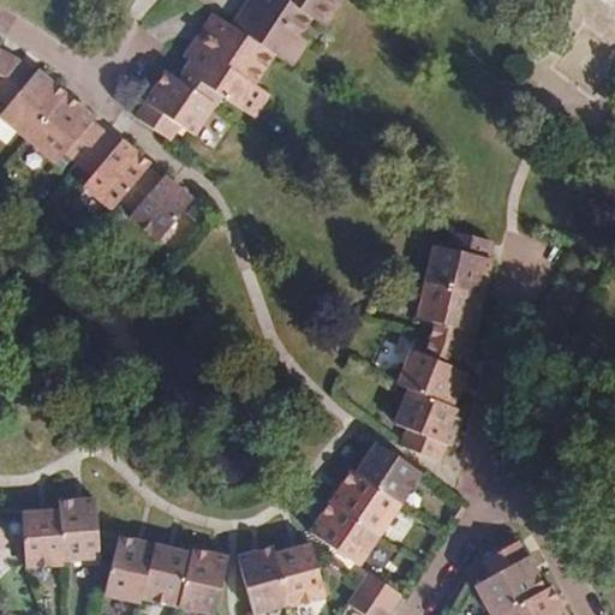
[(302,34),(312,17),(286,0),(248,0),(232,27),(273,54),(292,67),(300,54),(310,40),(302,34)]
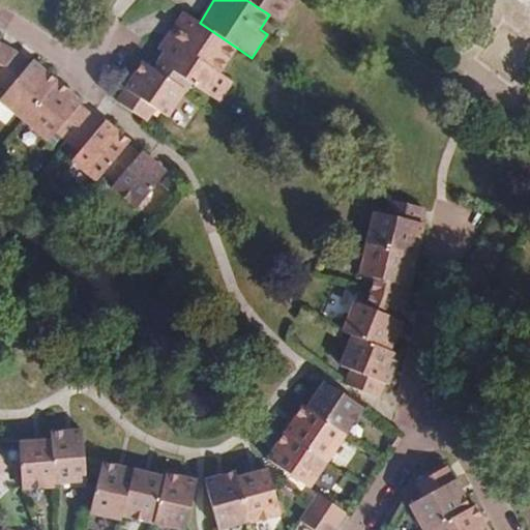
[(281,23),(295,0),(246,0),(269,15),(281,23)]
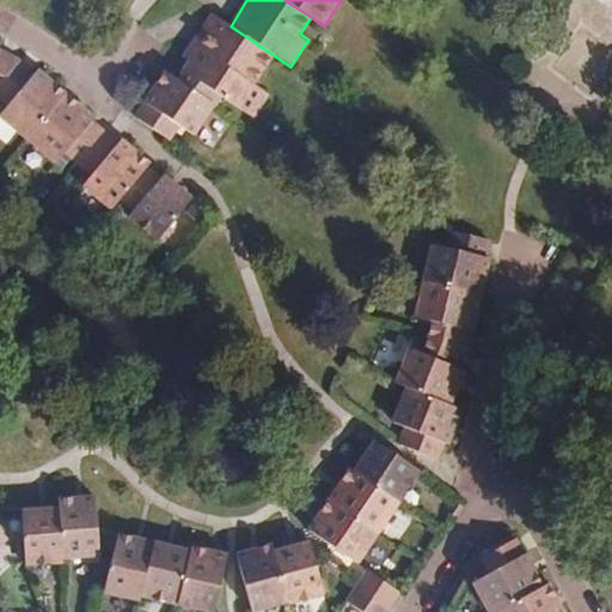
[(611,0),(589,0),(611,16),(611,0)]
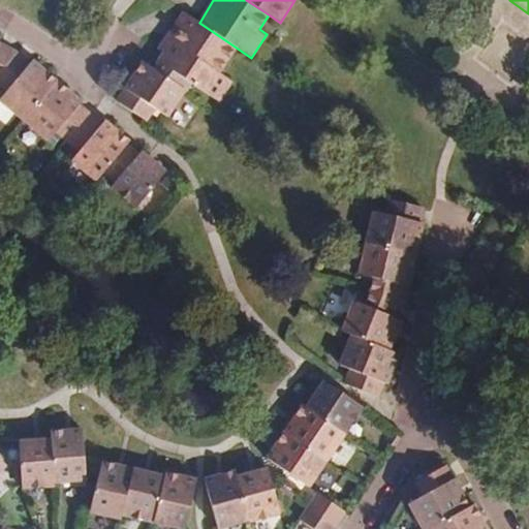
[(235,47),(199,23),(183,12),(165,38),(169,41),(218,73),(235,47)]
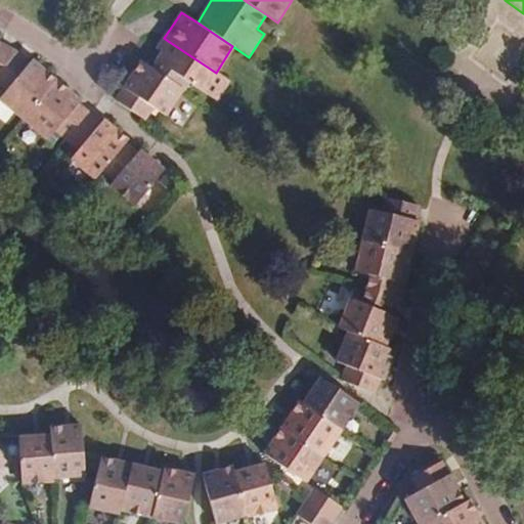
[(0,77),(15,51),(0,44),(0,39),(0,38),(0,77)]
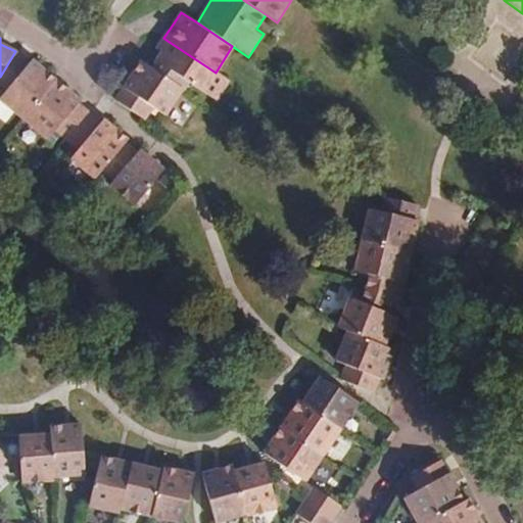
[(161,50),(168,41),(163,38),(156,47),(161,50)]
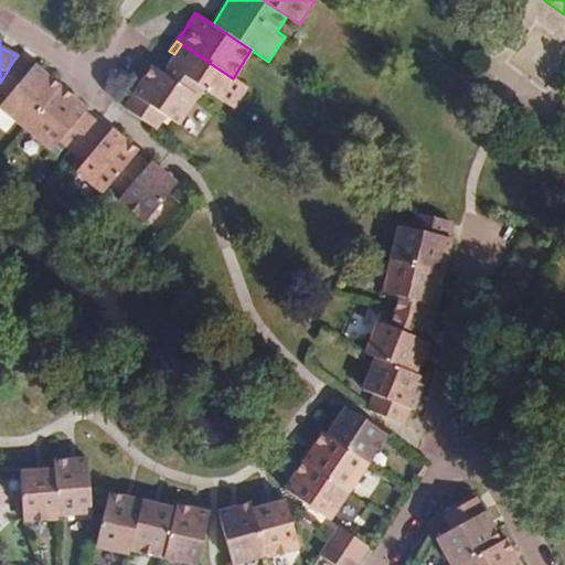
[(232,78),(181,44),(174,54),(163,73),(198,96),(202,88),(233,108),(247,87),(232,78)]
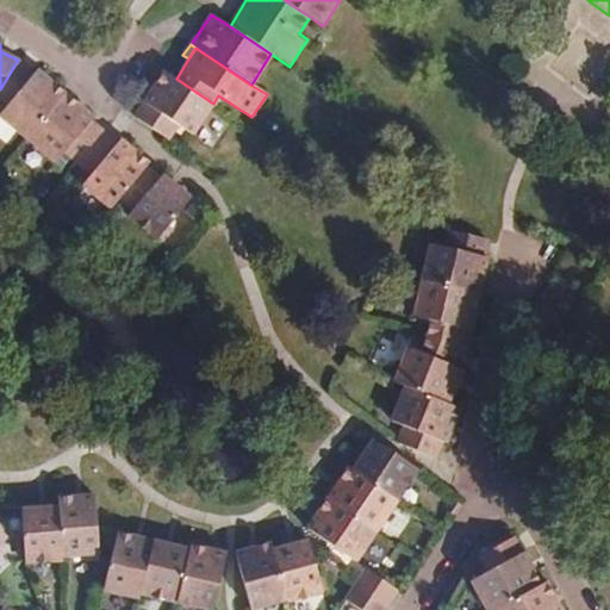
[(66,94),(36,69),(33,72),(19,61),(18,60),(0,89),(0,98),(7,104),(0,112),(0,116),(27,139),(66,94)]
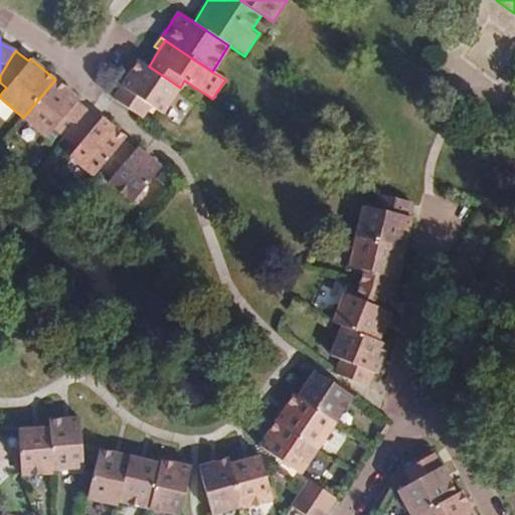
[(163,114),(180,88),(149,66),(139,60),(113,100),(142,118),(149,106),(163,114)]
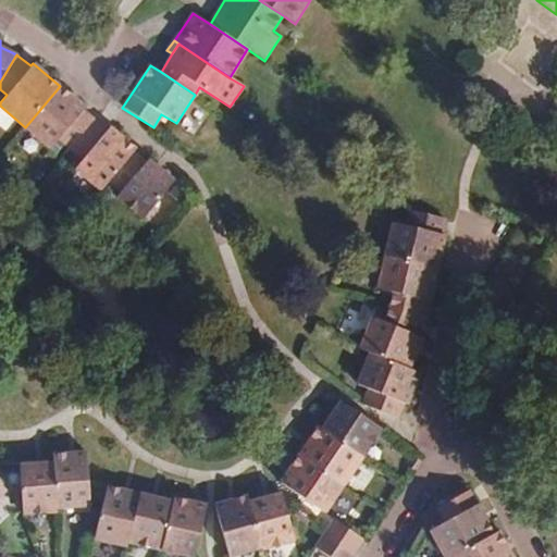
[(71,148),(95,121),(84,112),(86,107),(60,86),(25,127),(51,149),(59,139),(71,148)]
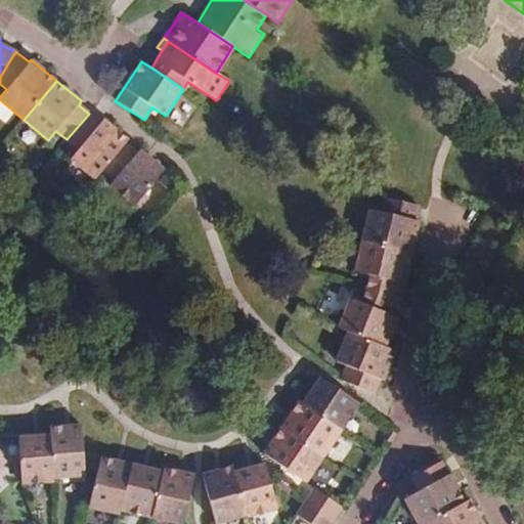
[(102,170),(125,143),(127,140),(103,120),(101,123),(89,114),(67,139),(79,149),(71,159),(94,179),(102,170)]
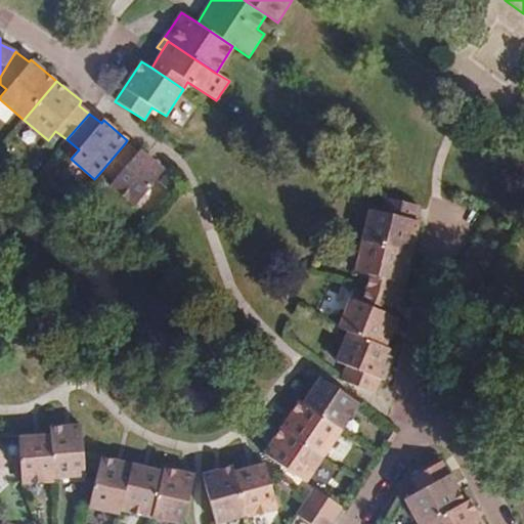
[(164,170),(138,149),(137,153),(125,143),(102,170),(114,179),(111,184),(135,205),(164,170)]
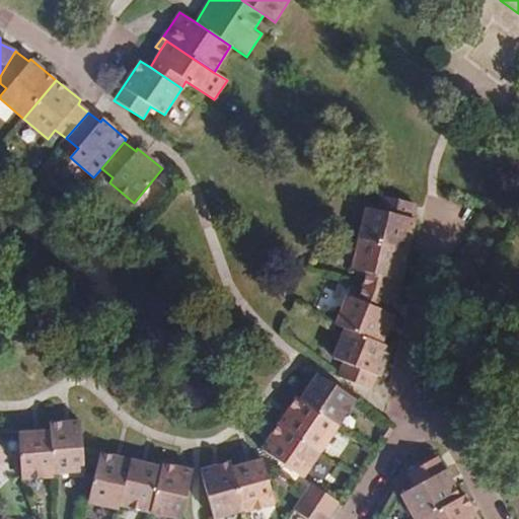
[(412,232),(415,219),(411,218),(415,204),(381,196),(377,211),(366,207),(359,238),(408,250),(412,232)]
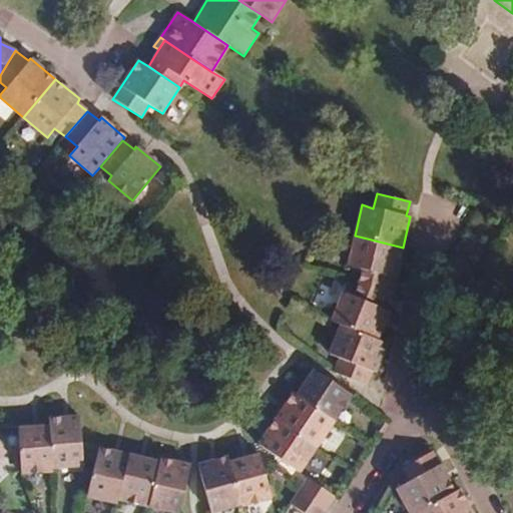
[(399,262),(403,247),(355,235),(348,266),(362,270),(358,282),(391,294),(392,291),(399,262)]
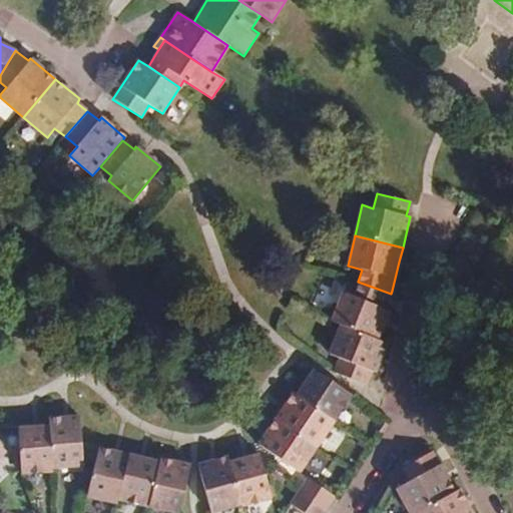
[(384,324),(390,311),(385,309),(391,294),(358,282),(353,296),(343,292),(332,322),(341,326),(377,341),(384,324)]
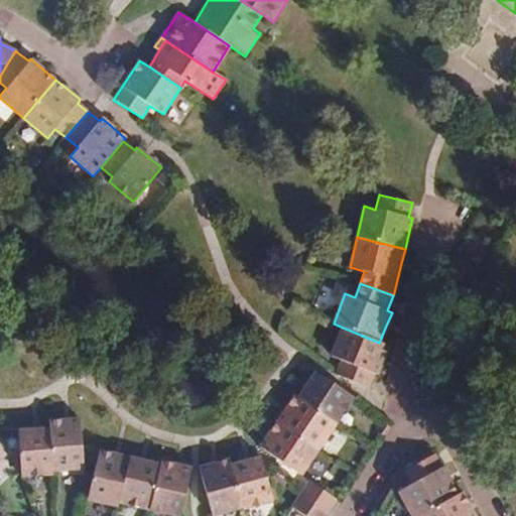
[(383,359),(388,347),(379,343),(343,328),(332,356),(343,361),(338,376),(368,389),(373,374),(377,375),(383,359)]
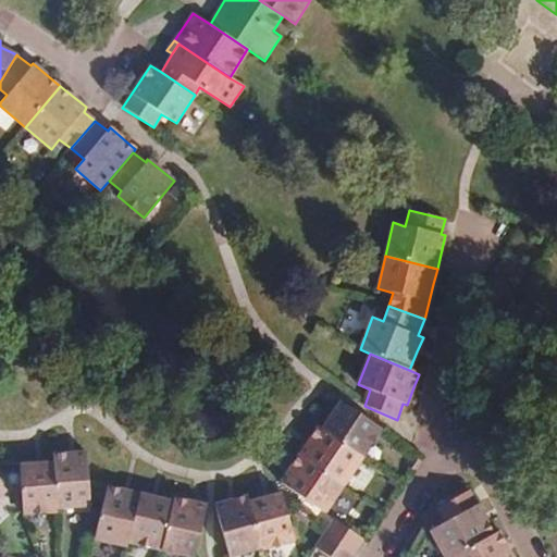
[(362,457),(382,428),(341,400),(331,415),(322,428),(317,426),(362,457)]
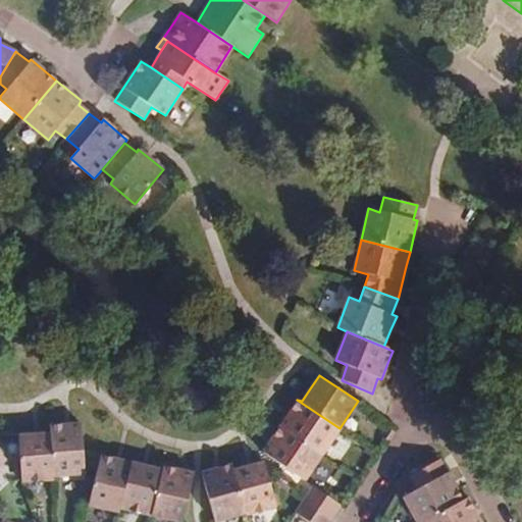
[(340,428),(297,400),(289,413),(279,426),(322,454),(340,428)]
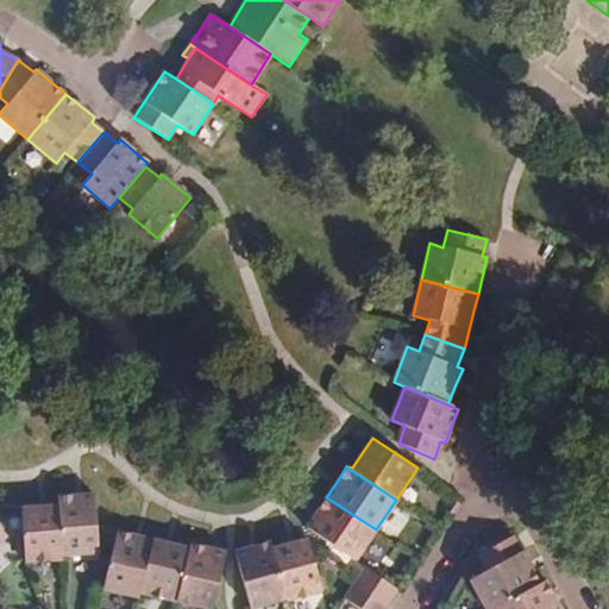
[(101,550),(98,493),(80,493),(60,495),(61,503),(63,552),(101,550)]
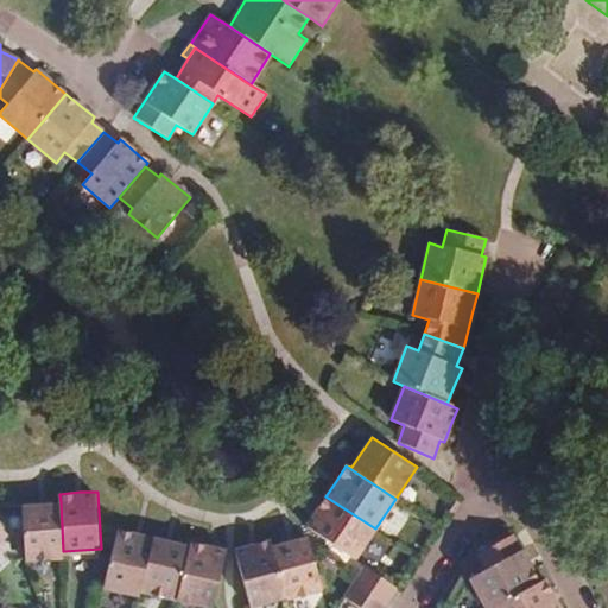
[(355,559),(375,529),(325,496),(315,513),(306,526),(355,559)]
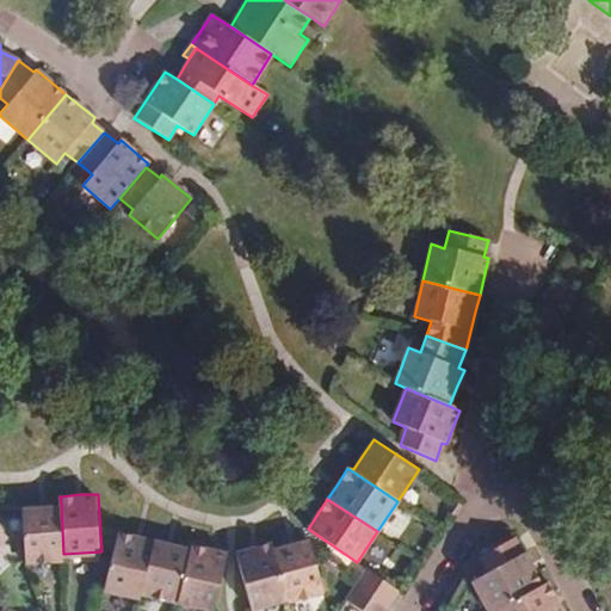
[(63,554),(61,505),(44,506),(23,507),(26,561),(65,559),(63,554)]
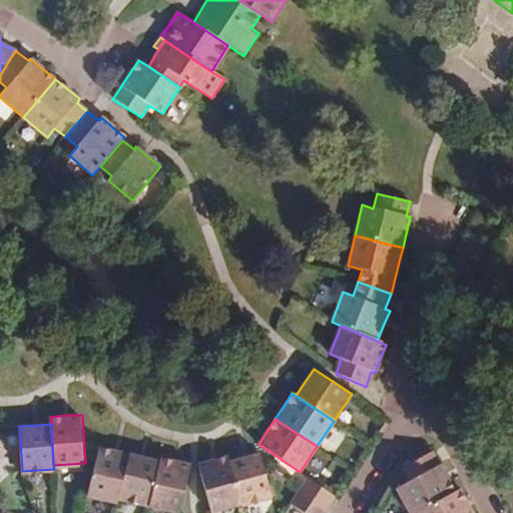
[(121,498),(131,454),(116,450),(101,446),(89,496),(119,503),(121,498)]
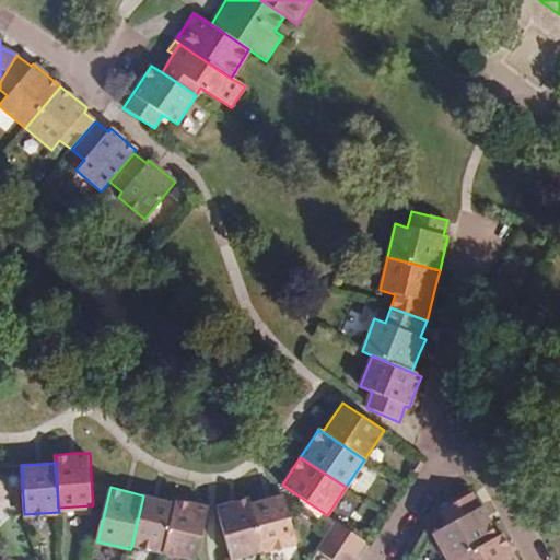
[(486,515),(474,493),(439,511),(447,525),(432,533),(447,559),(454,559),(455,559),(498,536),(486,515)]
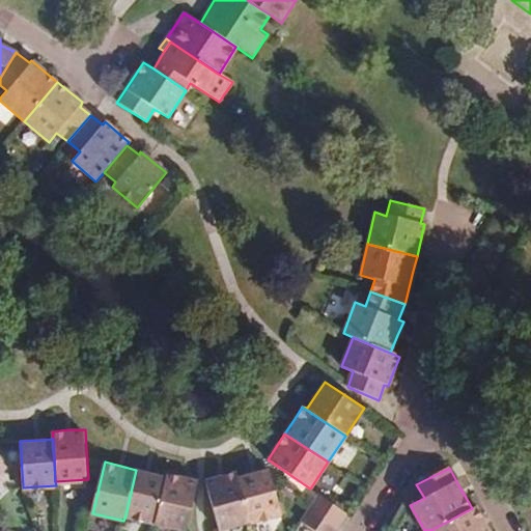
[(156,523),(166,477),(150,473),(136,470),(126,515),(156,523)]
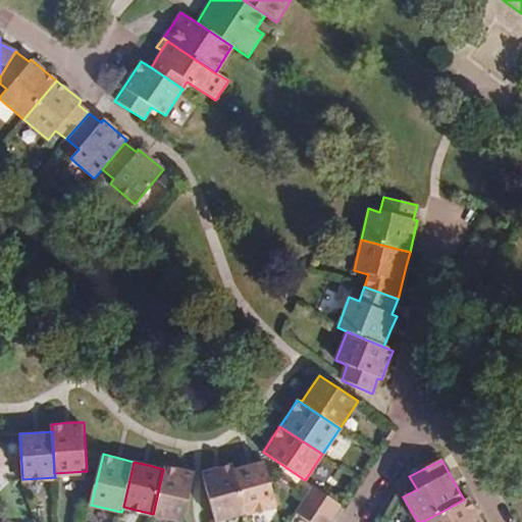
[(275,505),(263,462),(252,465),(233,470),(245,511),(246,514),(275,505)]
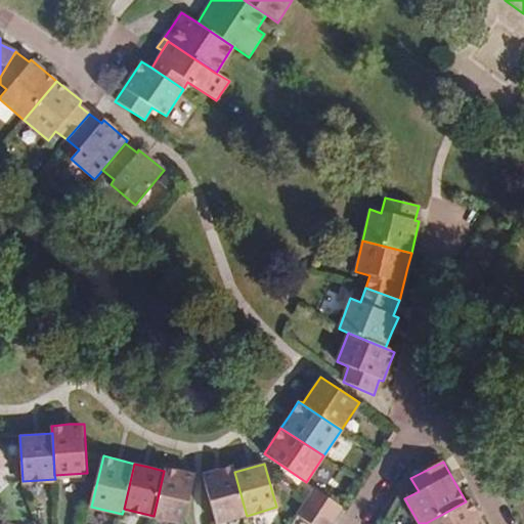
[(246,513),(234,472),(232,466),(218,470),(202,475),(215,522),(246,513)]
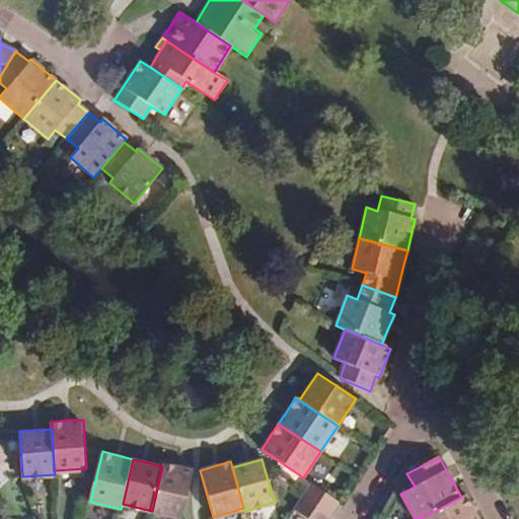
[(182,518),(194,469),(178,466),(163,462),(162,466),(152,511),(182,518)]
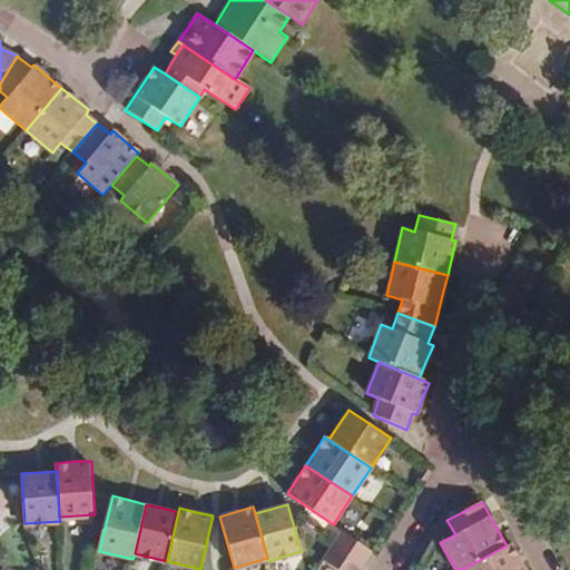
[(336,569),(356,569),(371,550),(341,531),(322,560),(336,569)]
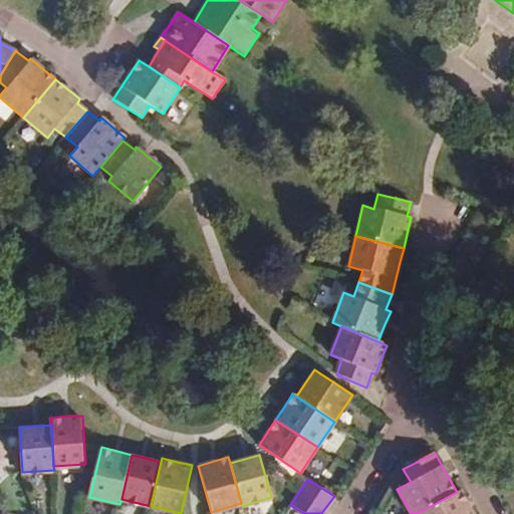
[(474,513),(469,505),(461,490),(457,492),(418,513),(474,513)]
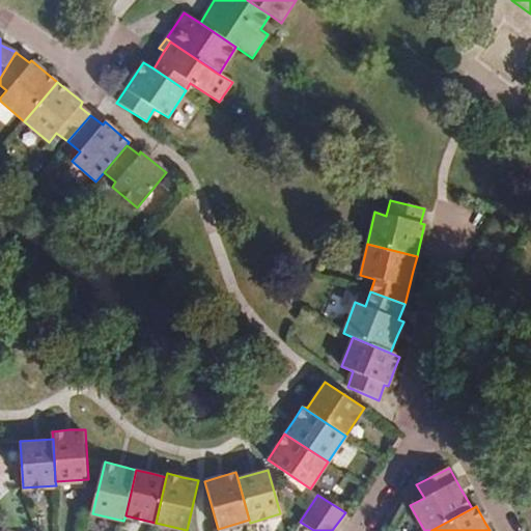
All buildings are outlined.
